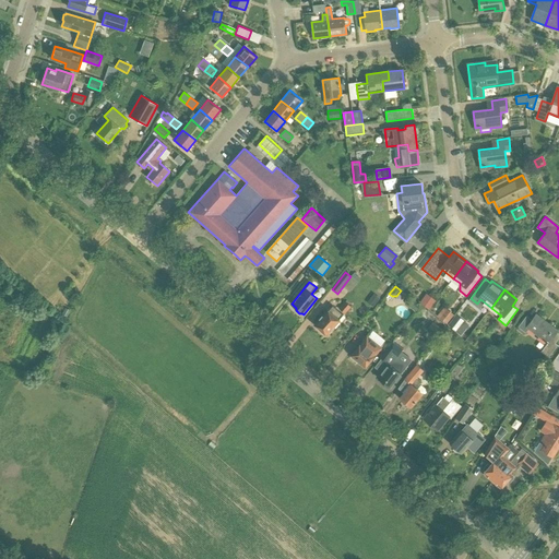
[(380,298),(373,294),(367,302),(372,307),(380,298)]
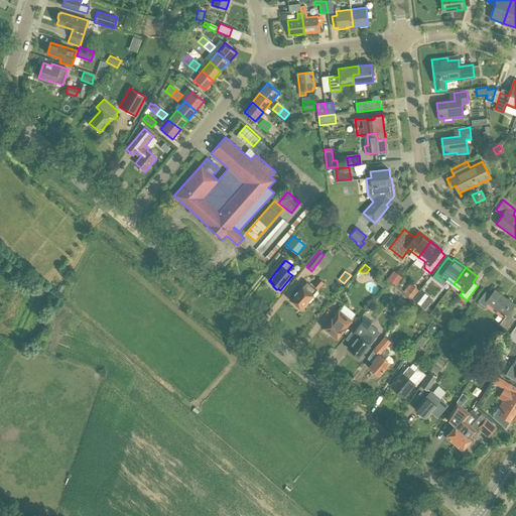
[(396,286),(402,277),(393,271),(387,279),(396,286)]
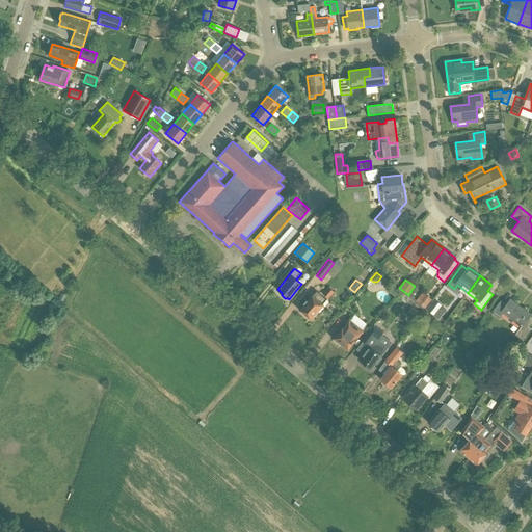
[(396,297),(400,292),(390,284),(386,289),(396,297)]
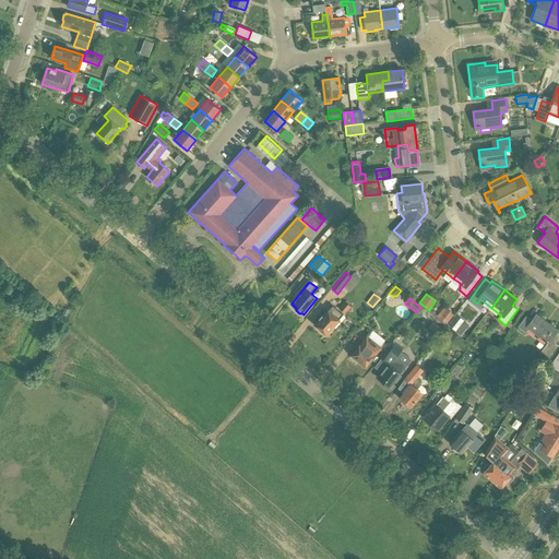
[(344,313),(351,307),(345,301),(339,309),(344,313)]
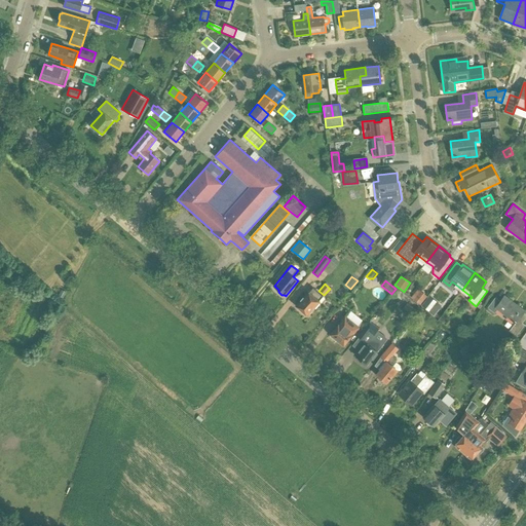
[(307,291),(295,305),(301,311),(301,312),(303,314),(304,314),(307,316),(320,302),(318,300),(322,296),(312,289),(309,293),(307,291)]
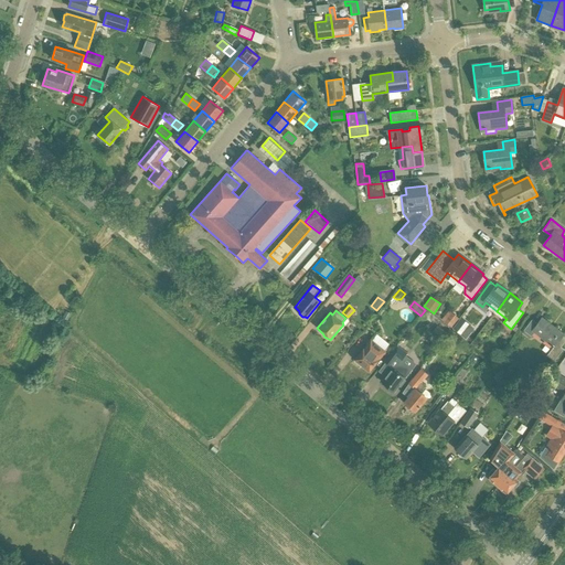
[(430,322),(435,318),(426,310),(423,316),(430,322)]
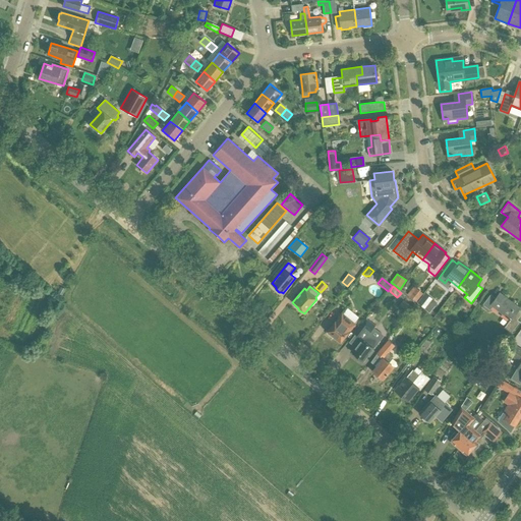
[(422,293),(416,288),(409,297),(416,302),(422,293)]
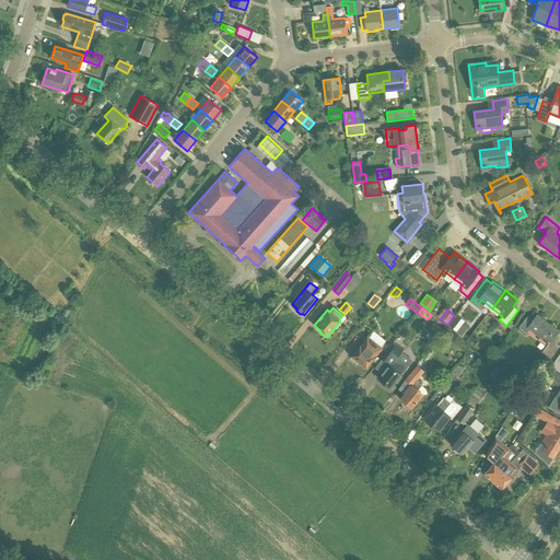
[(456,333),(465,322),(457,315),(448,326),(456,333)]
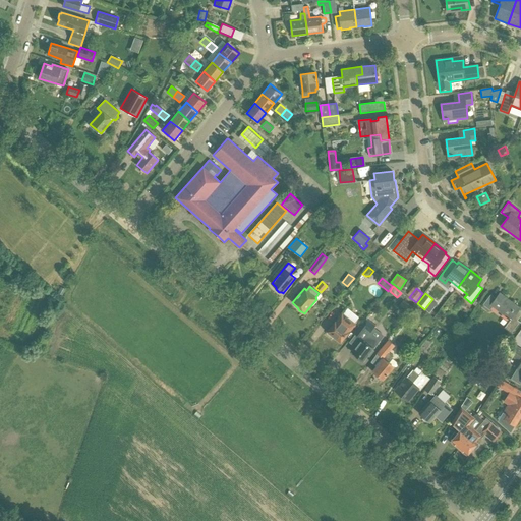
[(490,294),(482,304),(489,310),(493,306),(510,320),(504,328),(511,333),(519,322),(517,320),(520,314),(520,310),(519,309),(520,308),(500,293),(496,298),(490,294)]
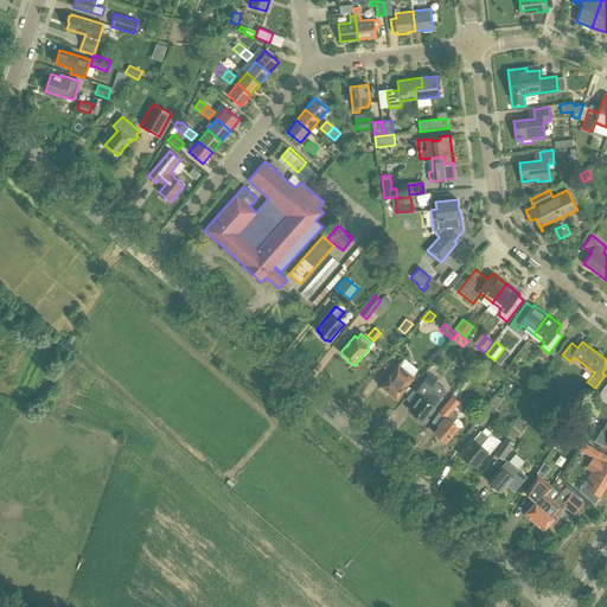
[(396,398),(413,378),(398,366),(382,385),(396,398)]
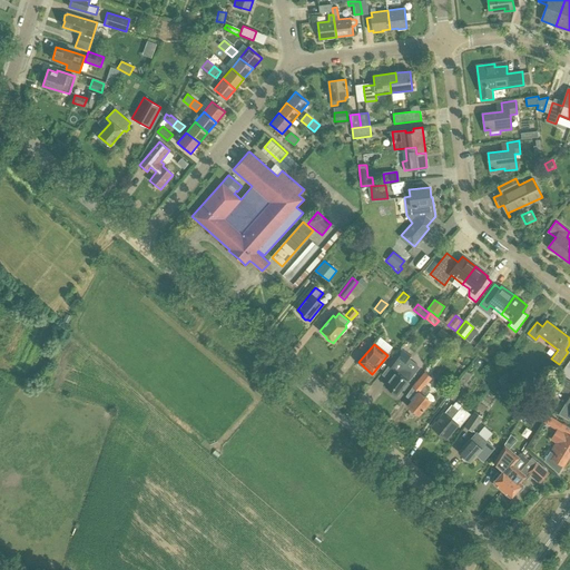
[(396,371),(385,385),(391,390),(390,392),(396,397),(402,390),(404,391),(409,384),(408,383),(415,373),(404,364),(410,356),(401,349),(389,366),(392,369),(393,369),(396,371)]
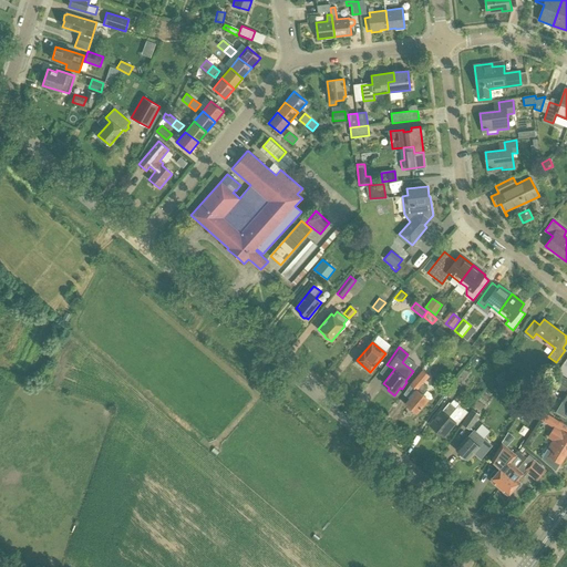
[(566,379),(564,378),(566,371),(566,370),(563,368),(558,375),(556,373),(549,384),(564,392),(566,387),(566,379)]
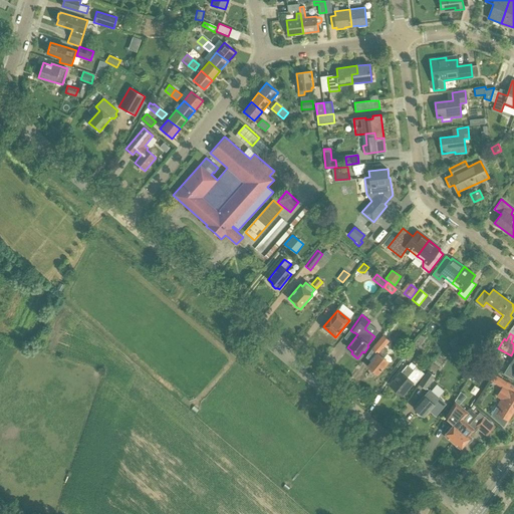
[(382,357),(388,351),(382,348),(389,341),(382,335),(371,349),(377,354),(378,353),(368,366),(377,374),(389,361),(382,357)]
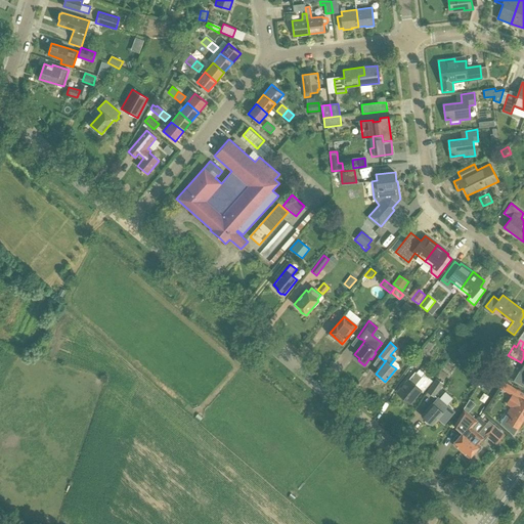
[(462,356),(468,353),(464,346),(457,349),(462,356)]
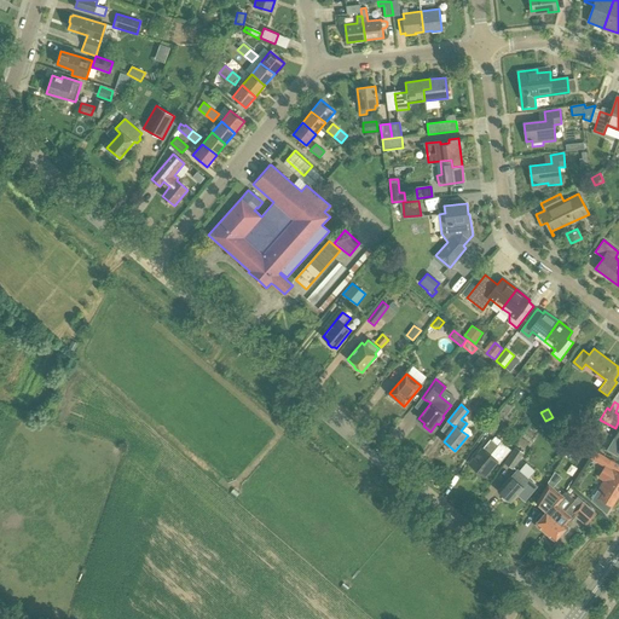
[(492,435),(504,420),(497,415),(485,431),(492,435)]
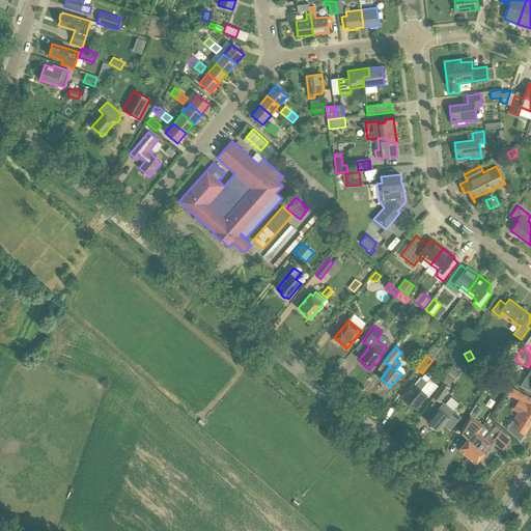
[(474,380),(483,373),(479,366),(469,373),(474,380)]
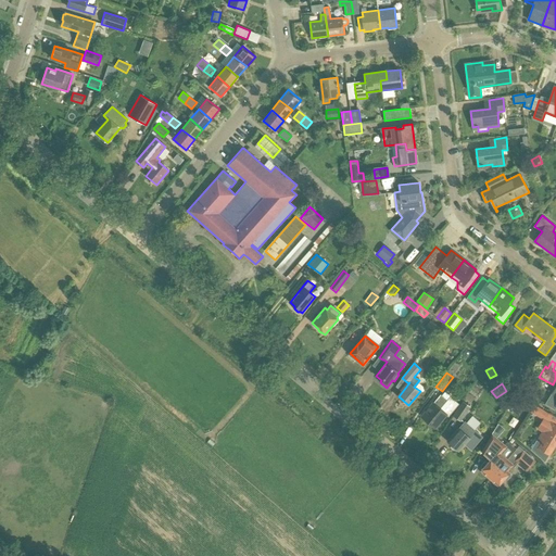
[(555,387),(546,404),(555,409),(555,406),(555,387)]
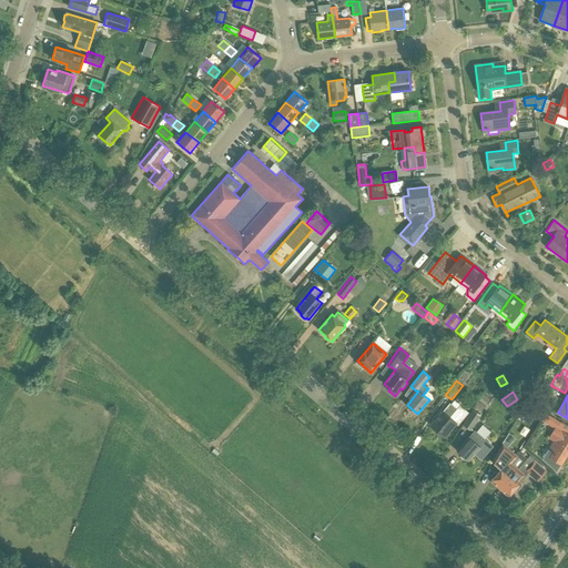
[(443,412),(430,426),(444,437),(456,424),(458,425),(469,413),(460,405),(455,399),(450,404),(449,403),(443,412)]
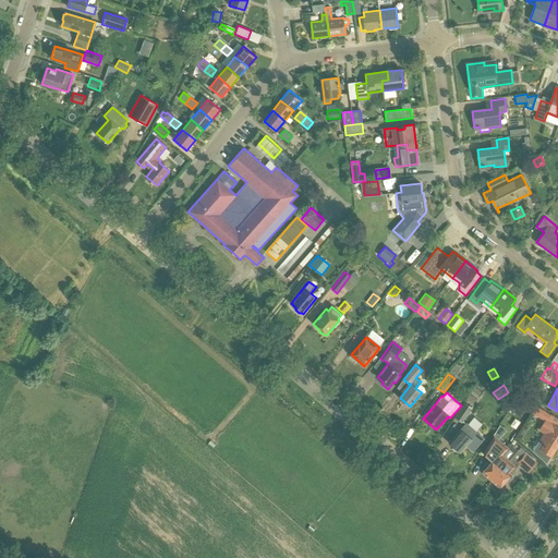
[(532,412),(535,407),(526,402),(524,408),(532,412)]
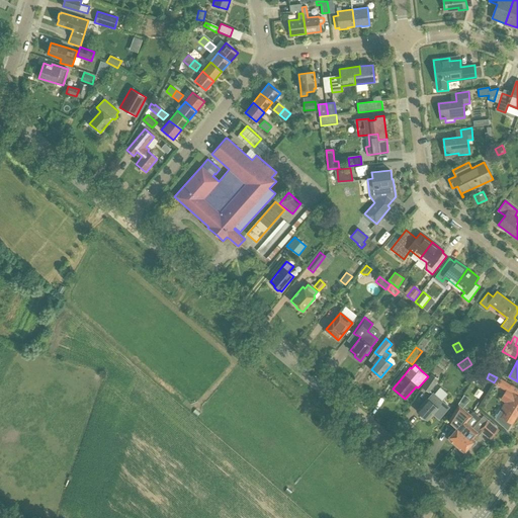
[(429,393),(438,379),(431,374),(422,387),(429,393)]
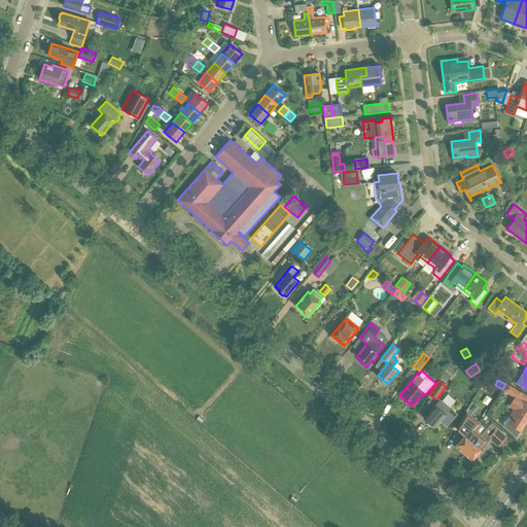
[(526,402),(518,397),(521,392),(520,392),(514,388),(506,384),(503,390),(516,397),(511,406),(515,409),(510,417),(514,420),(508,428),(508,429),(516,436),(520,430),(521,430),(526,420),(526,402)]
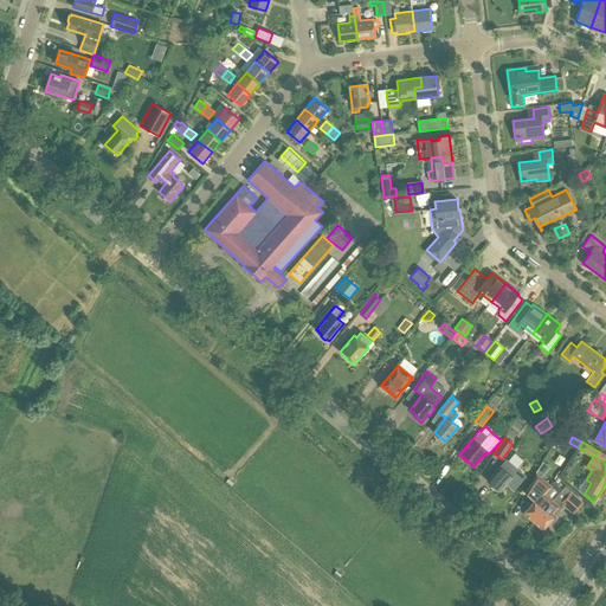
[(594,442),(591,446),(598,451),(599,451),(601,446),(594,442)]
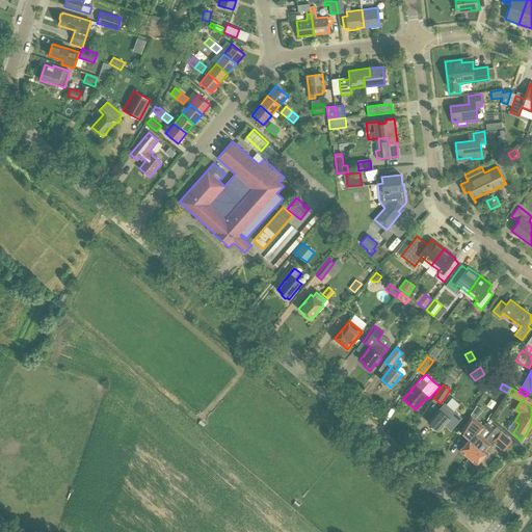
[(456,413),(461,408),(454,399),(449,403),(456,413)]
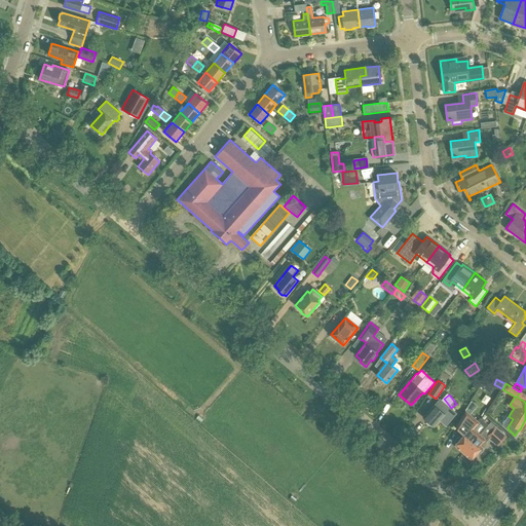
[(435,405),(423,417),(427,421),(428,421),(427,423),(430,426),(433,425),(434,426),(440,420),(446,426),(457,413),(440,399),(435,405)]
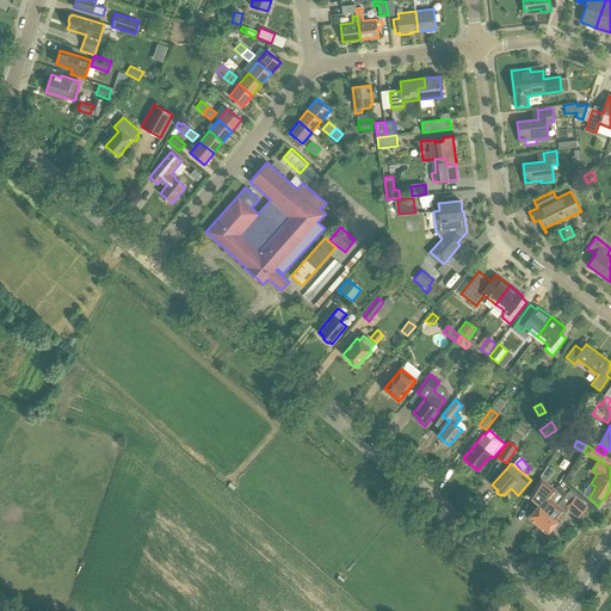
[(541,476),(542,477),(547,481),(550,476),(544,471),(541,476)]
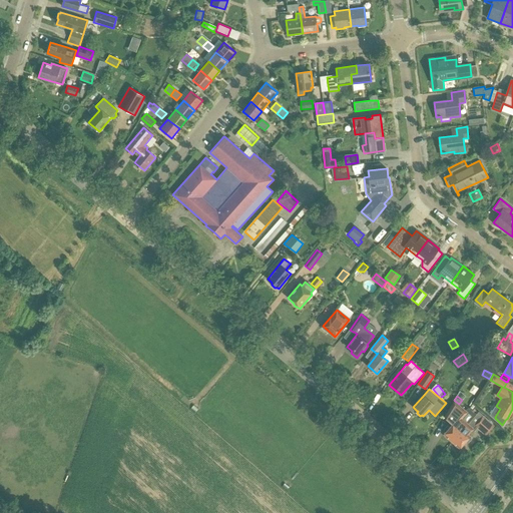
[(452,441),(467,423),(462,419),(468,412),(459,404),(455,401),(445,416),(454,423),(452,424),(451,423),(449,423),(444,429),(444,431),(446,432),(444,434),(445,435),(445,437),(447,439),(449,438),(452,441)]
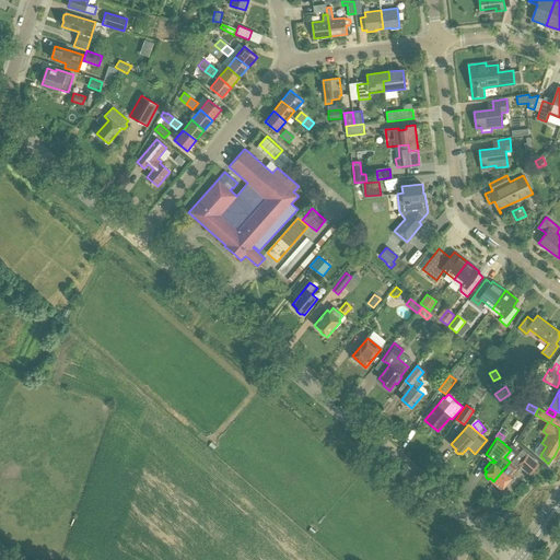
[(510,462),(493,481),(497,485),(497,486),(499,488),(500,488),(502,489),(508,482),(510,482),(513,478),(512,476),(513,476),(512,475),(520,466),(529,476),(539,465),(522,450),(510,463),(510,462)]
